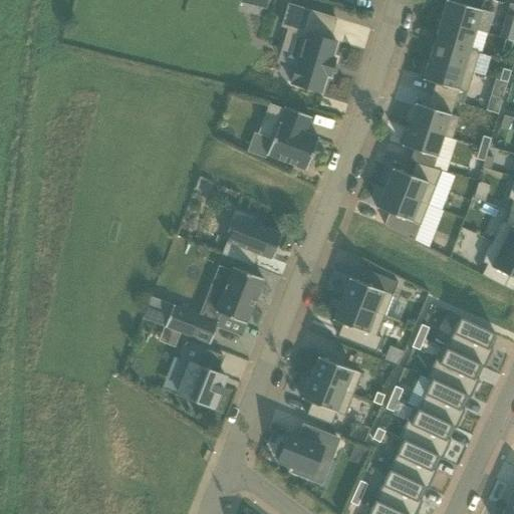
[(259,0),(257,8),(266,10),(268,0),(259,0)]
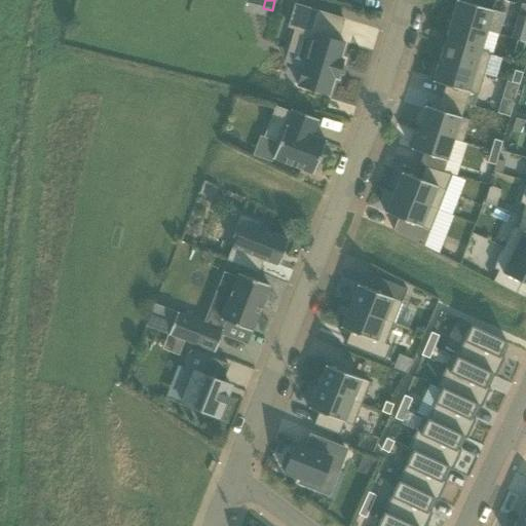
[(451,21),(486,31),(492,11),(493,11),(493,10),(457,0),(455,0),(455,1),(456,1),(451,21)]
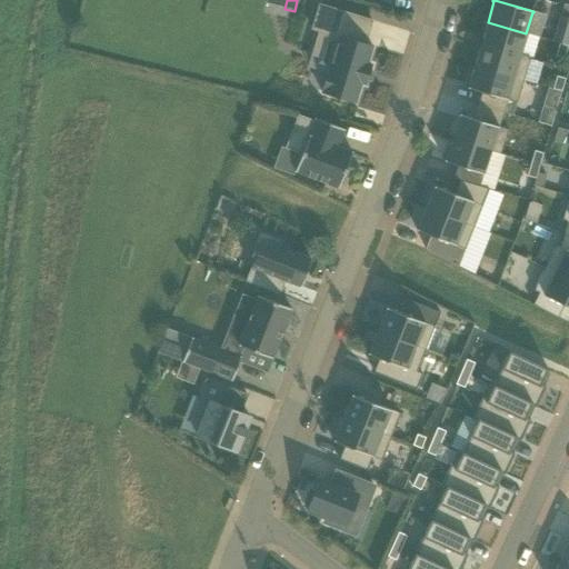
[(353,108),(359,88),(365,89),(370,70),(366,69),(371,50),(363,48),(370,26),(318,9),(310,33),(338,42),(327,76),(326,76),(320,95),(321,95),(320,98),(353,108)]
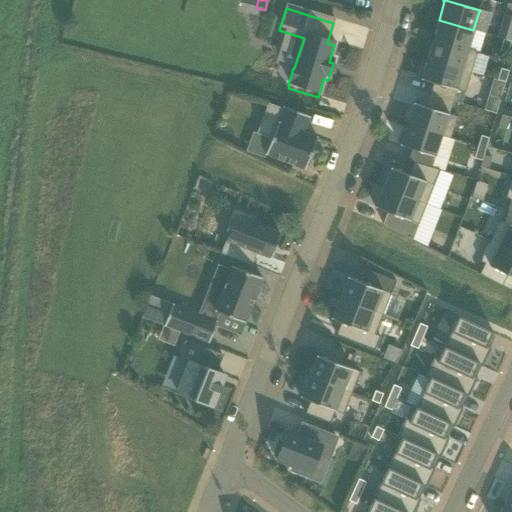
[(503,39),(511,41),(511,37),(511,16),(504,14),(498,37),(503,39)]
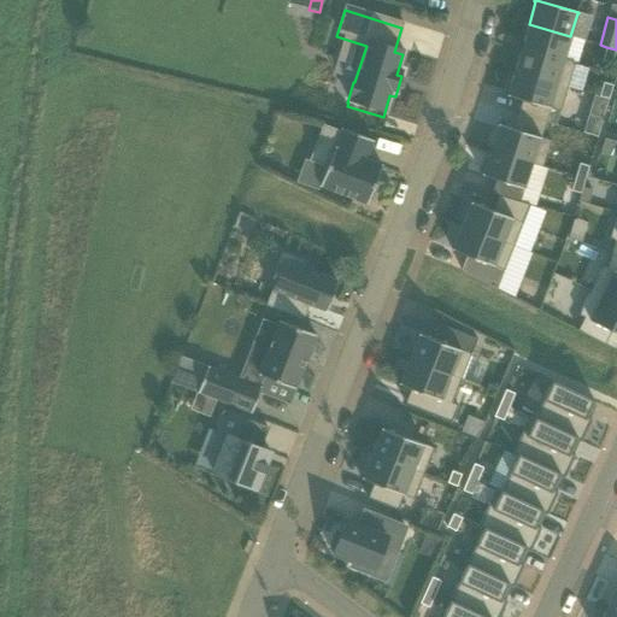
[(529,24),(522,48),(563,60),(564,59),(570,36),(529,24)]
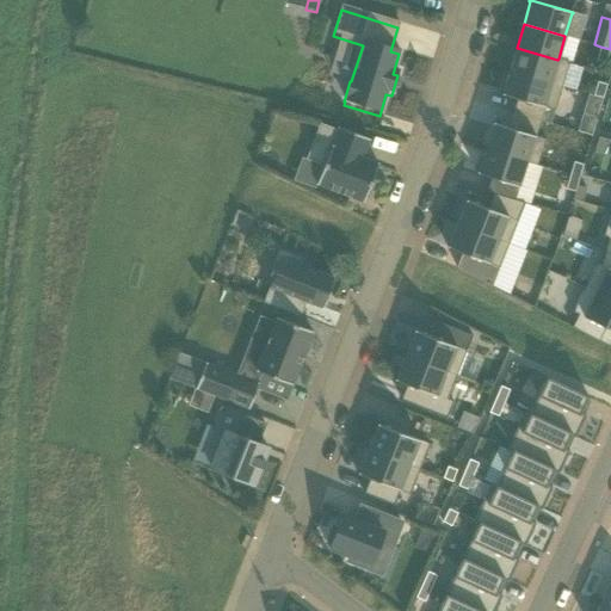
[(606,63),(610,49),(600,47),(597,60),(606,63)]
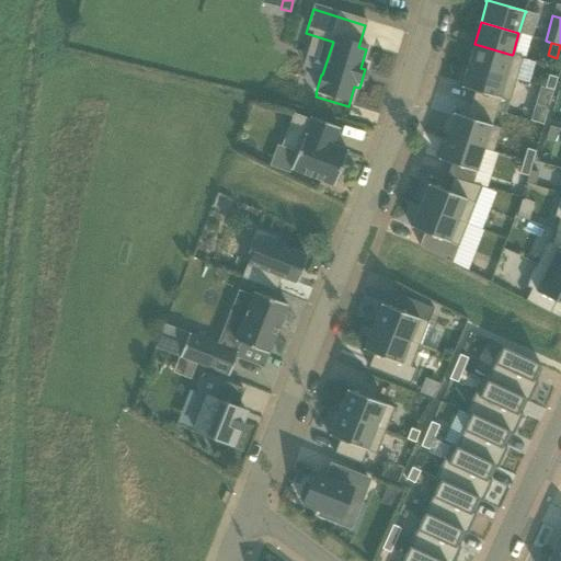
[(474,44),(468,65),(516,79),(523,57),(513,54),(512,55),(474,44)]
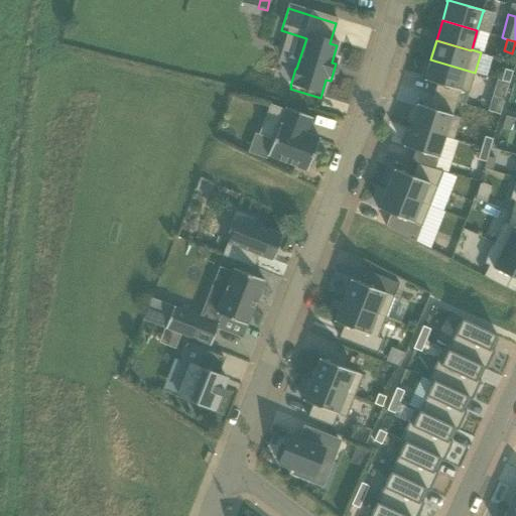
[(469,93),(475,73),(430,59),(425,79),(424,79),(423,80),(461,91),(469,93)]
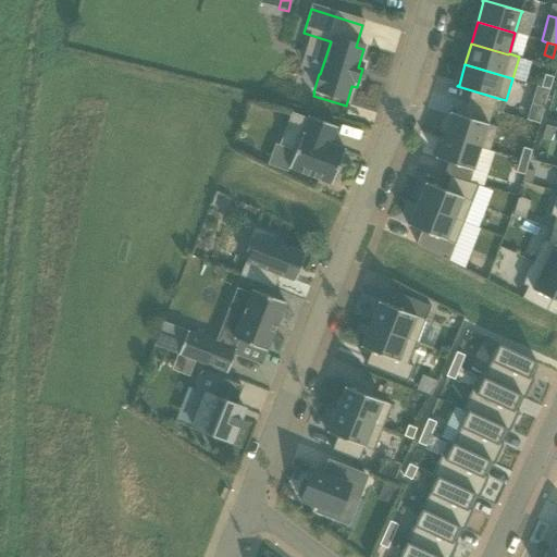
[(545,75),(541,87),(549,89),(554,77),(545,75)]
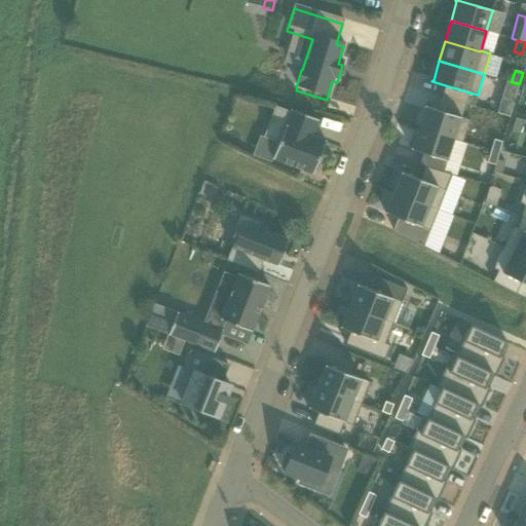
[(510,117),(514,101),(501,98),(496,113),(510,117)]
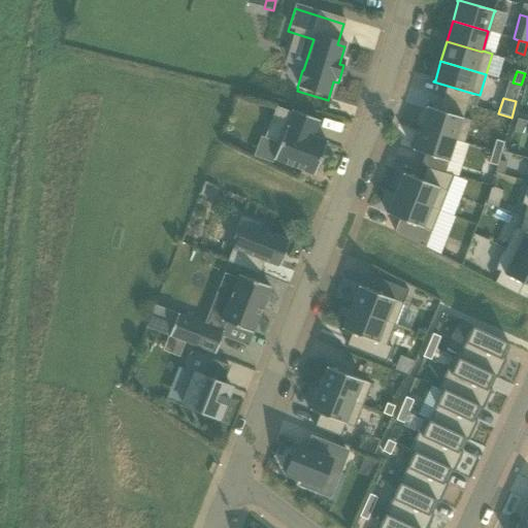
[(275,159),(312,174),(314,174),(316,170),(319,171),(324,158),(321,157),(327,141),(326,141),(312,136),(319,122),(320,121),(292,109),(292,111),(292,112),(276,106),(264,137),(279,143),(273,159),(274,160),(275,159)]
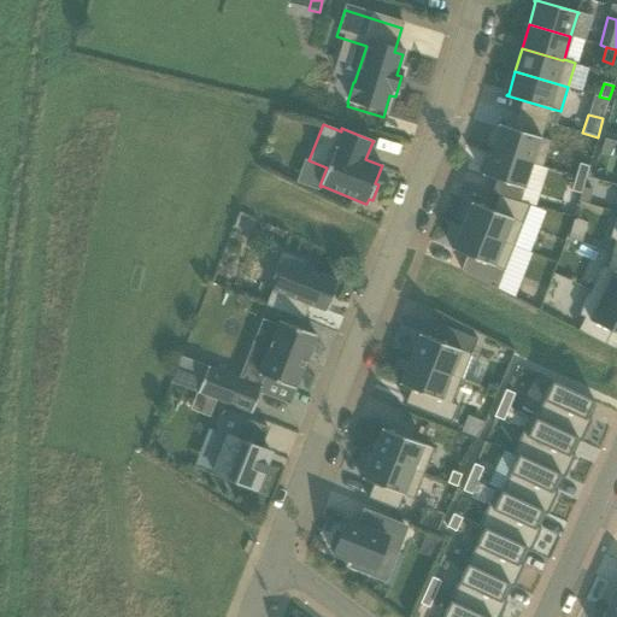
[(491,150),(532,163),(532,164),(542,168),(551,141),(498,124),(498,125),(499,125),(491,150)]
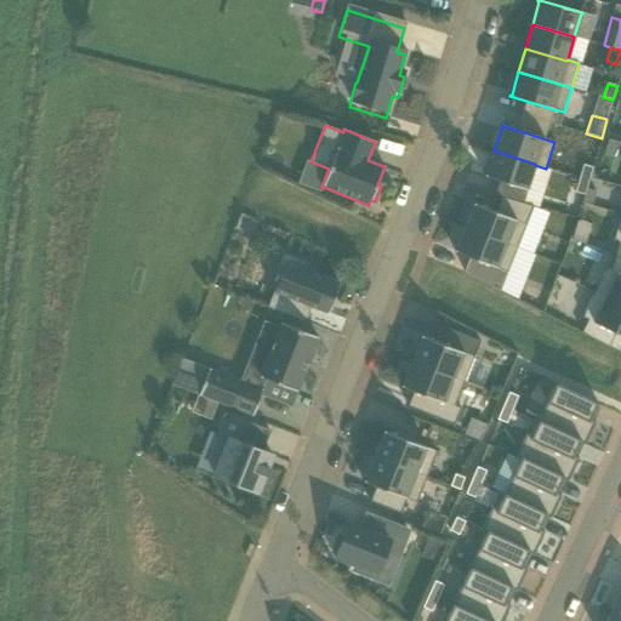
[(609,138),(605,153),(614,155),(619,141),(609,138)]
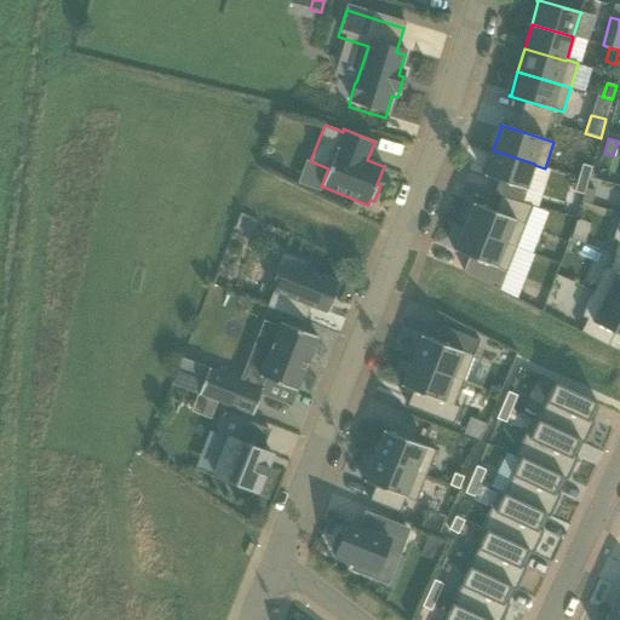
[(527,188),(534,165),(534,164),(493,150),(486,174),(483,174),(483,176),(527,190),(528,188),(527,188)]
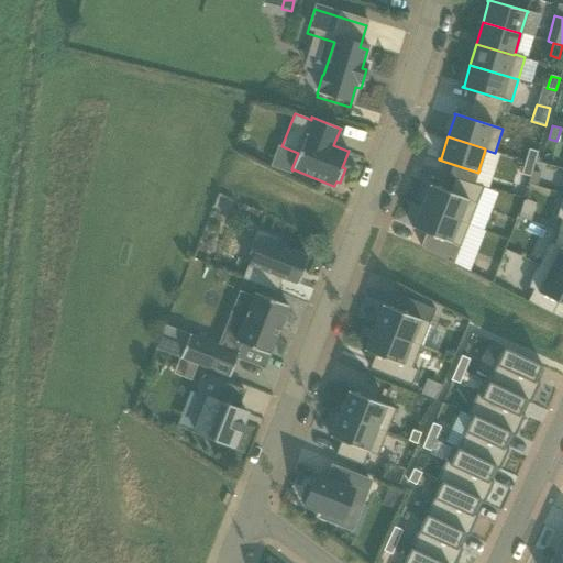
[(525,162),(533,164),(538,152),(529,150),(525,162)]
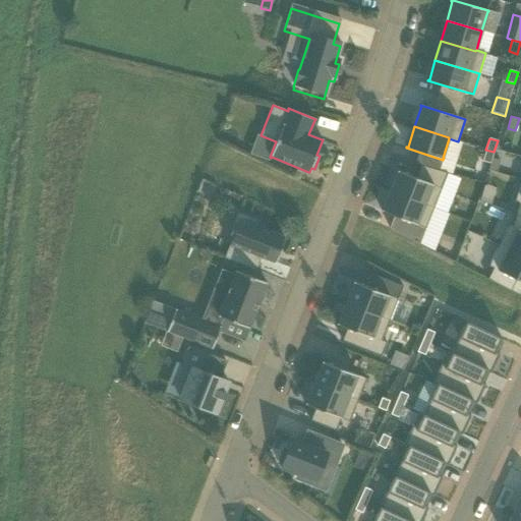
[(494,152),(485,150),(482,161),(490,164),(493,158),(494,152)]
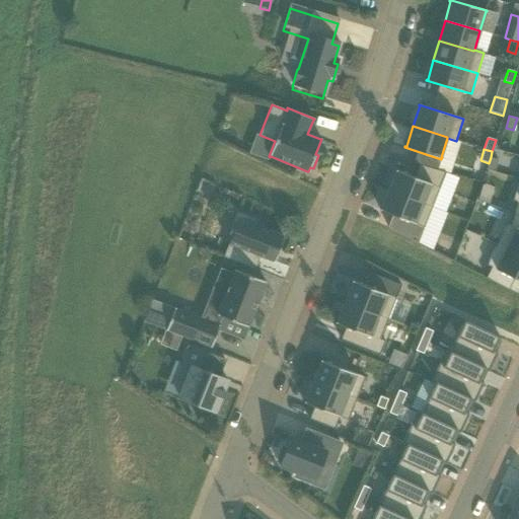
[(518,155),(506,151),(501,164),(514,168),(515,165),(518,166),(518,155)]
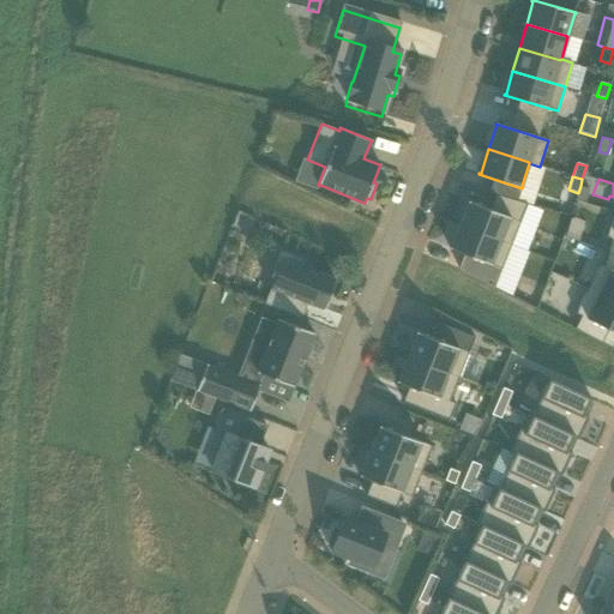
[(578,193),(576,199),(585,203),(590,188),(581,186),(578,193)]
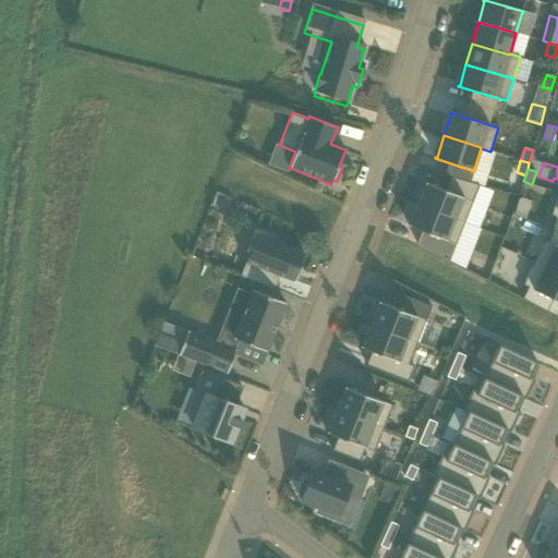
[(426,184),(417,205),(455,219),(462,198),(463,199),(464,197),(425,182),(425,184),(426,184)]
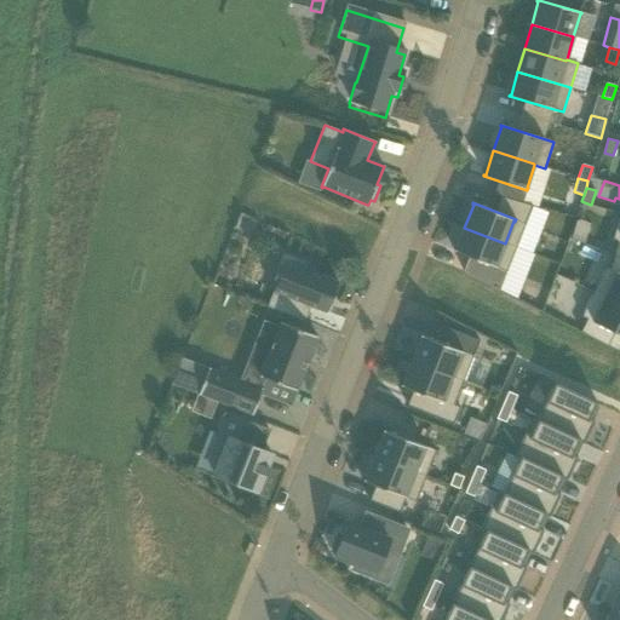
[(521,246),(534,251),(549,213),(537,208),(521,246)]
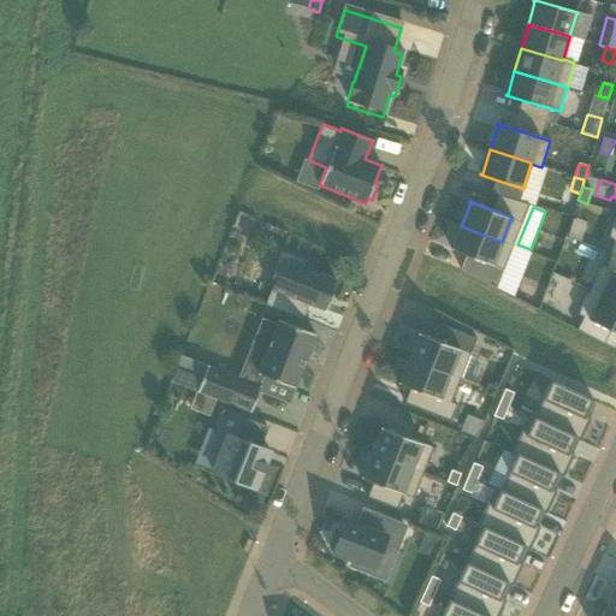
[(502,242),(461,226),(452,248),(451,248),(451,249),(493,266),(495,265),(493,265),(502,242)]
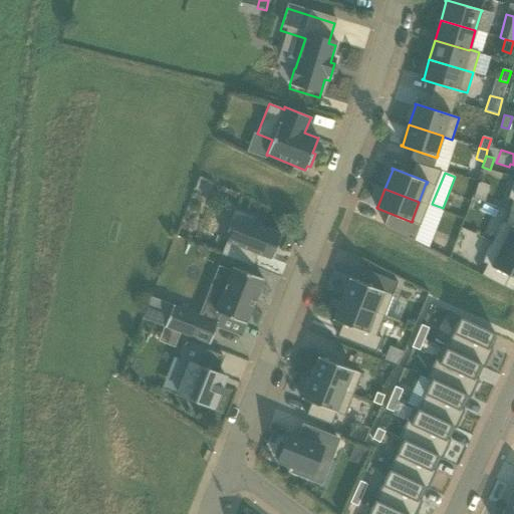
[(271,259),(280,234),(253,223),(255,218),(235,210),(228,228),(232,229),(222,254),(253,266),(258,254),(271,259)]
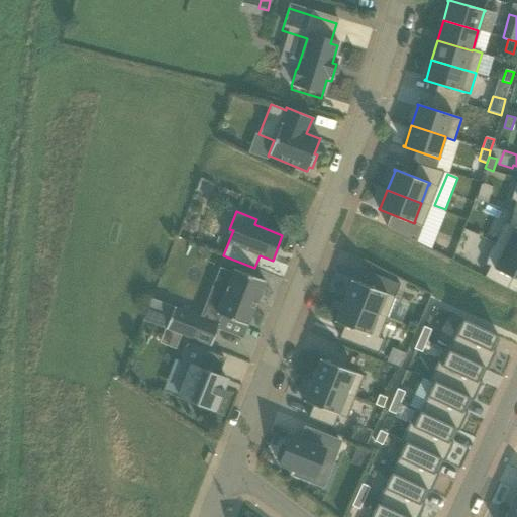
[(516,227),(514,226),(504,246),(516,252),(516,227)]
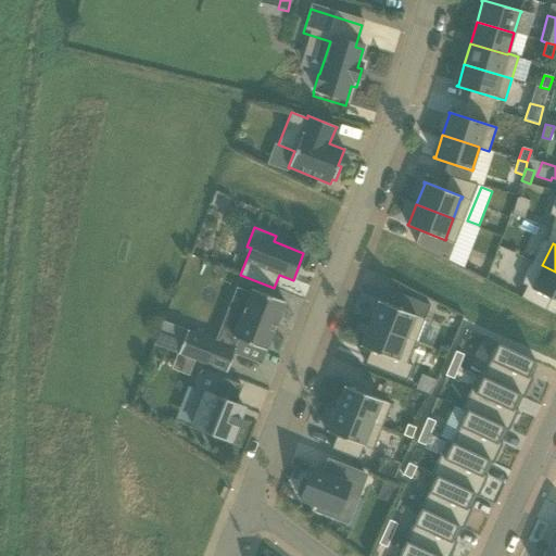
[(555,272),(542,265),(532,288),(555,299),(555,272)]
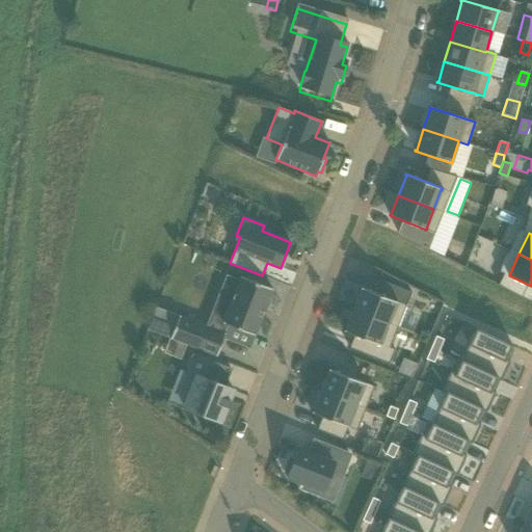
[(272,289),(241,276),(239,282),(227,276),(220,294),(232,298),(222,322),(254,335),(272,289)]
